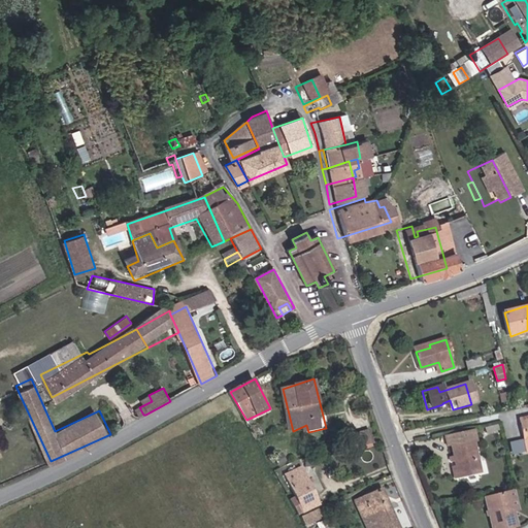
[(527,414),(518,417),(526,451),(527,450),(527,414)]
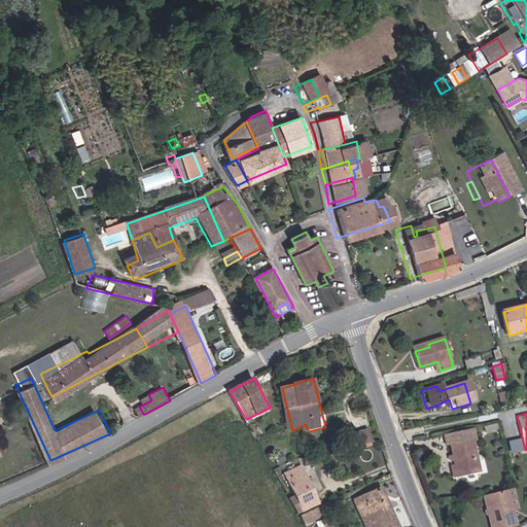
[(362,443),(369,441),(362,427),(356,430),(362,443)]
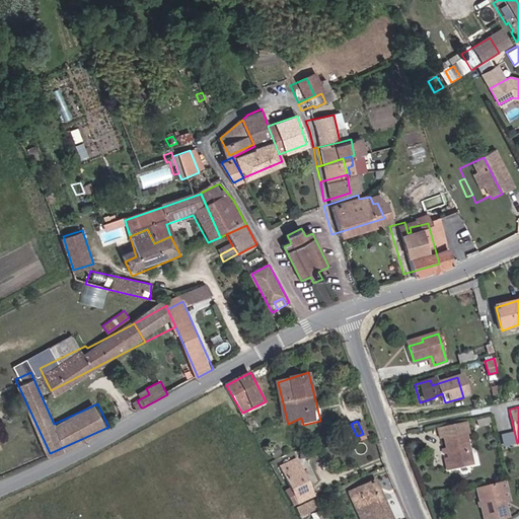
[(345,439),(357,436),(351,424),(340,428),(345,439)]
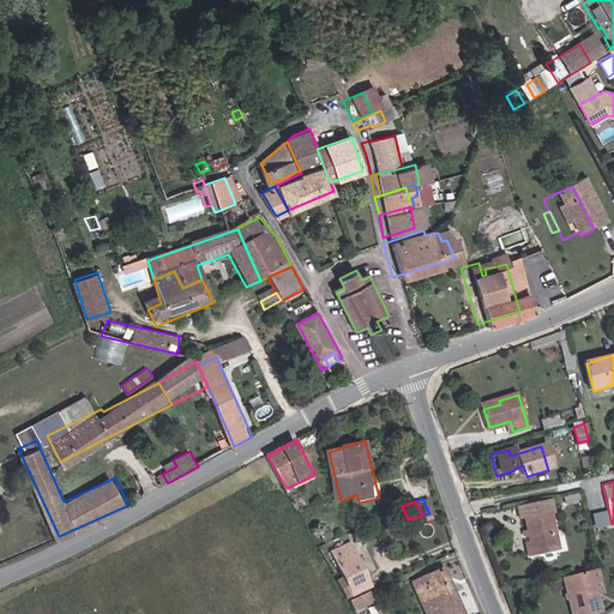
[(528,548),(531,559),(555,553),(546,516),(551,515),(547,501),(515,510),(518,525),(522,524),(525,535),(521,536),(522,542),(527,541),(528,548)]
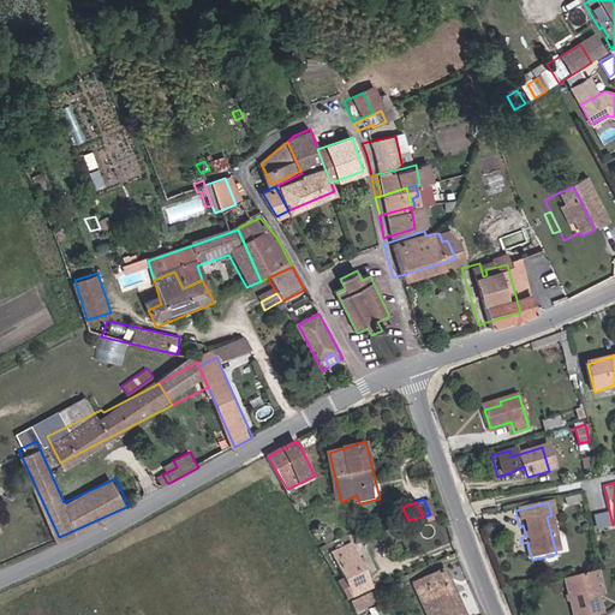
[(330,587),(356,575),(340,545),(321,555),(329,573),(333,572),(335,578),(327,581),(330,587)]
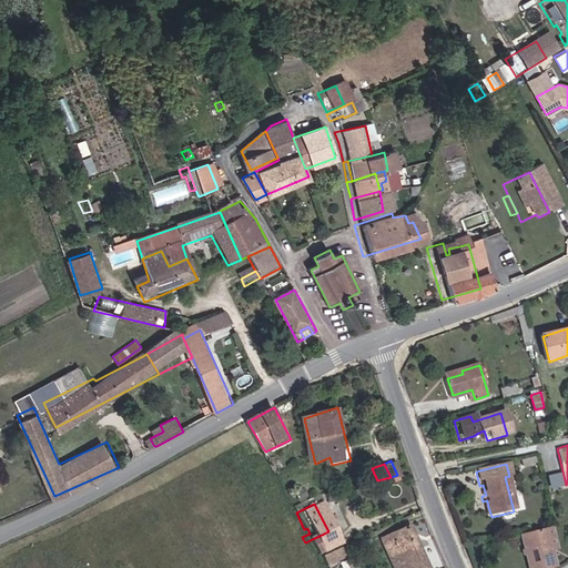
[(296,513),(290,516),(298,533),(304,529),(296,513)]
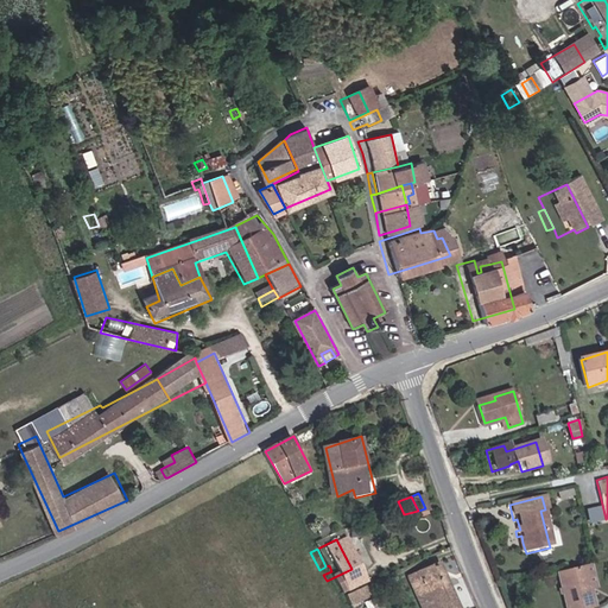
[(430,605),(431,607),(456,607),(436,561),(406,572),(422,607),(430,605)]
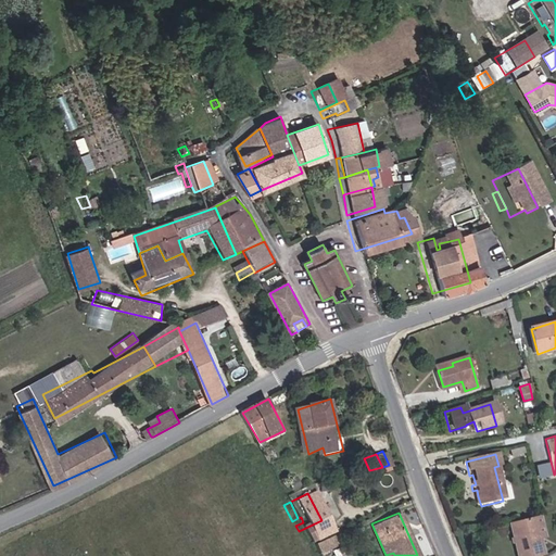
[(543,535),(539,517),(534,518),(539,536),(543,535)]
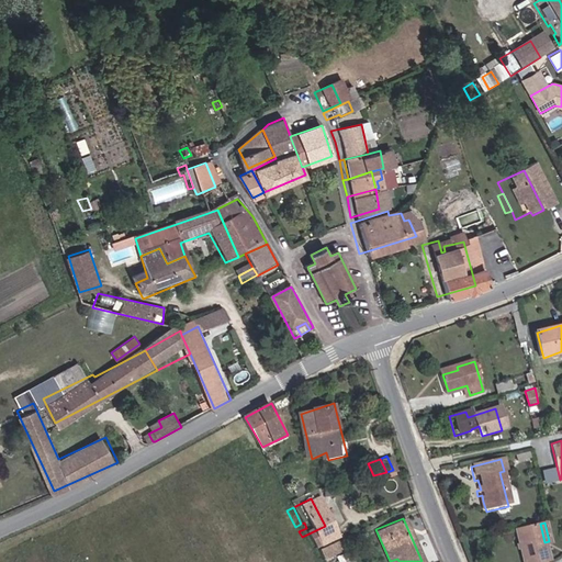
[(540,524),(531,526),(539,561),(549,561),(544,542),(540,524)]
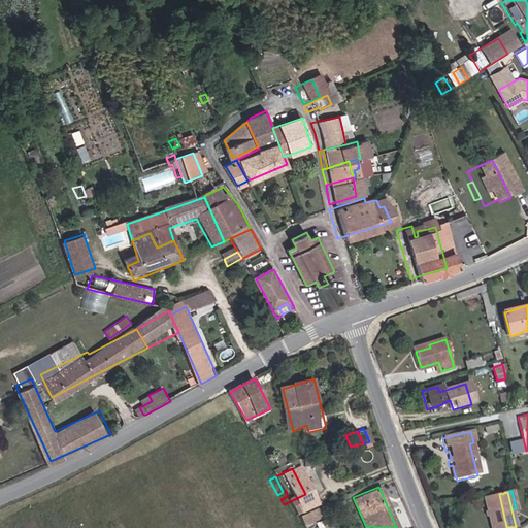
[(309,503),(305,494),(284,504),(289,515),(309,503)]
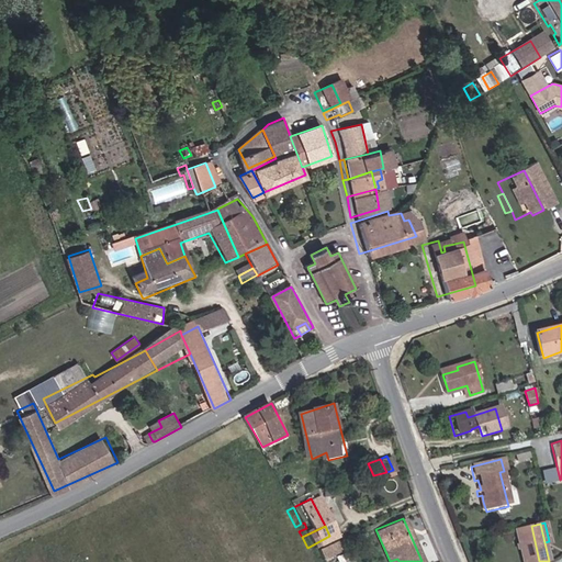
[(539,561),(531,526),(515,530),(523,561),(539,561)]
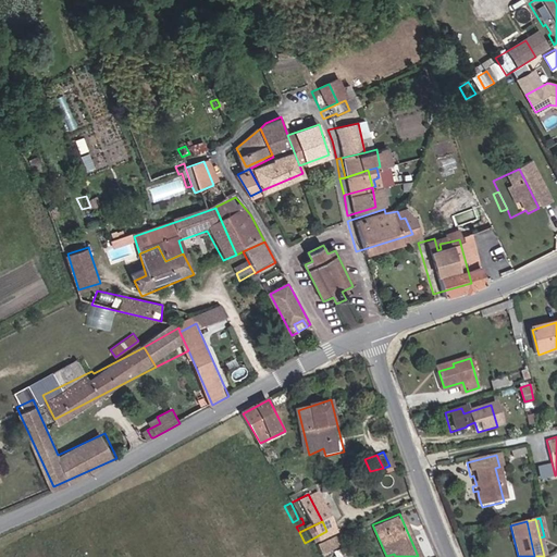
[(326,536),(312,542),(318,552),(330,546),(326,536)]
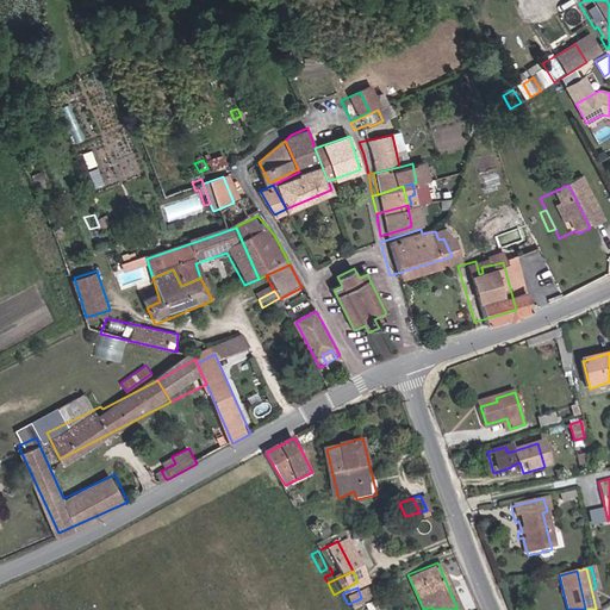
[(348,604),(342,593),(338,596),(343,608),(348,604)]
